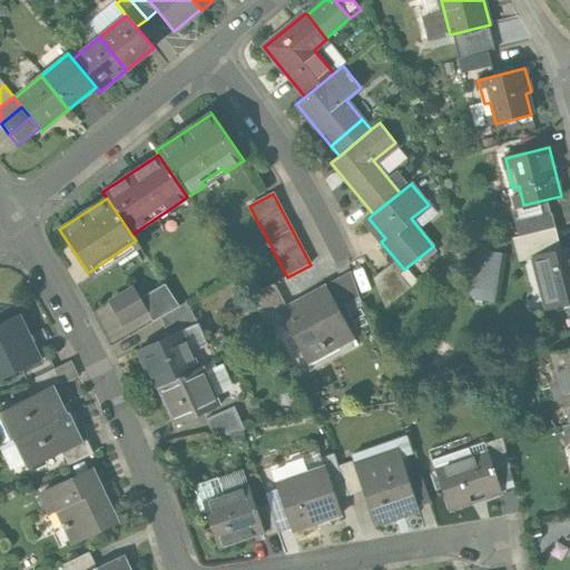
[(544,215),(517,222),(520,237),(548,229),(544,215)]
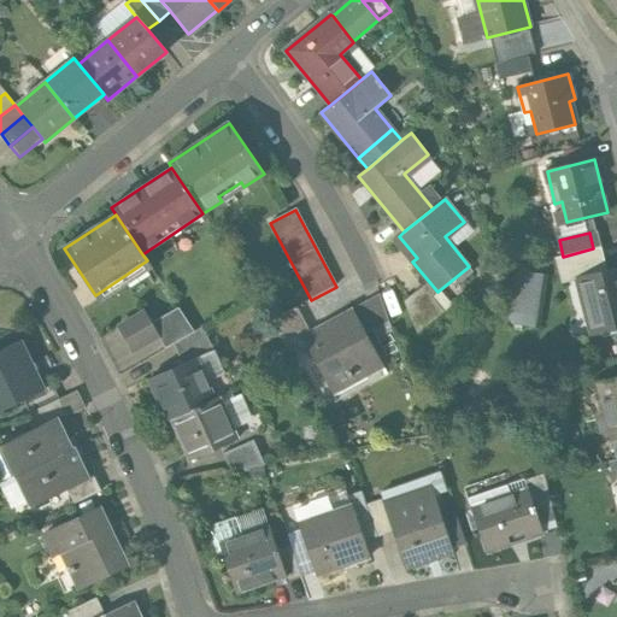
[(616,327),(616,269),(580,278),(593,334),(616,327)]
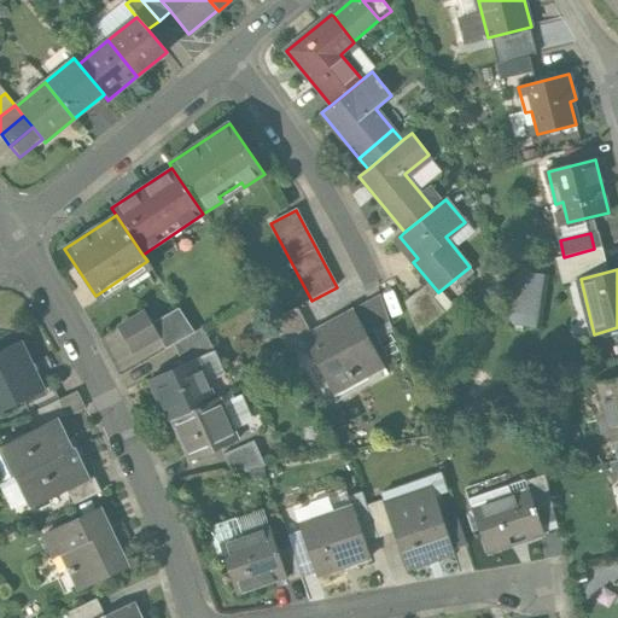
[(549,277),(522,272),(509,284),(508,312),(518,332),(525,332),(525,326),(542,328),(549,277)]
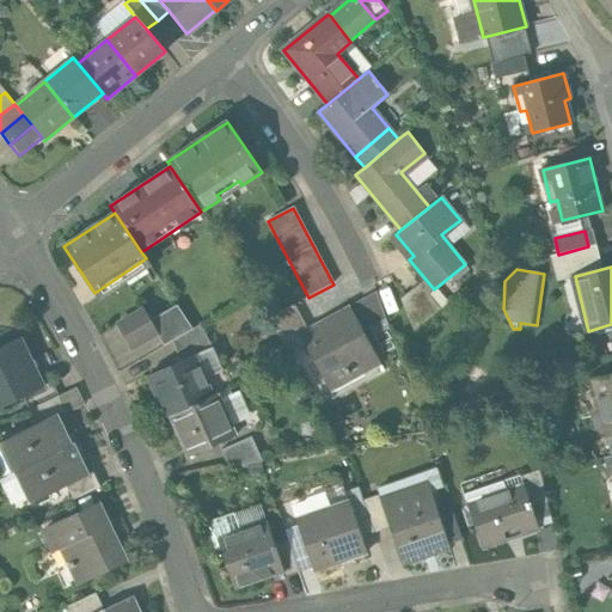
[(377,294),(350,308),(363,334),(386,320),(377,294)]
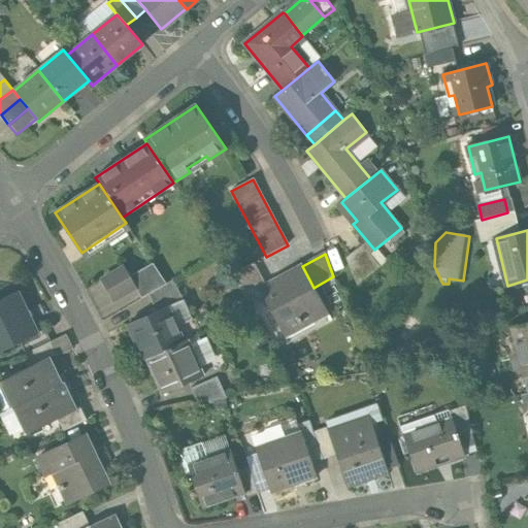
[(129,276),(135,288),(141,298),(149,294),(166,285),(152,263),(129,276)]
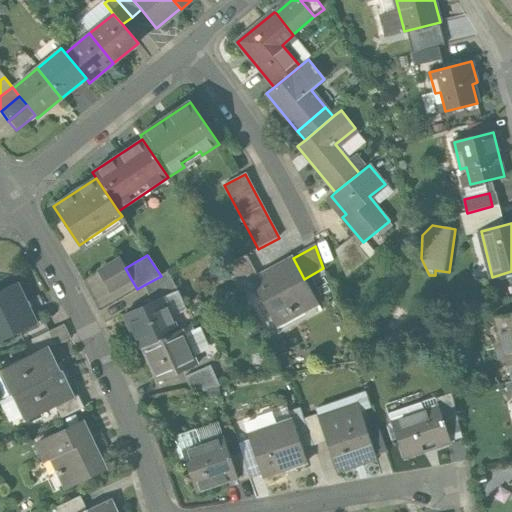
[(246,255),(224,266),(237,290),(252,282),(251,282),(258,278),(246,255)]
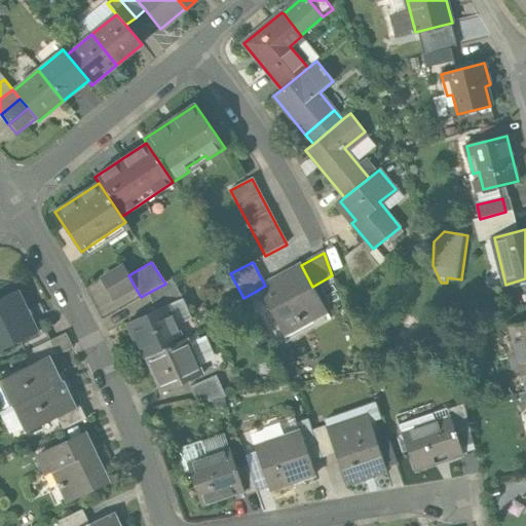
[(265,286),(258,290),(259,290),(283,333),(326,309),(312,287),(301,265),(265,286)]
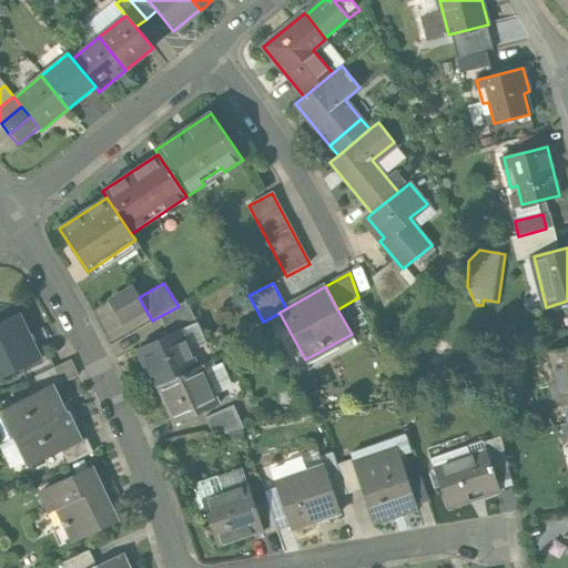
[(133,287),(109,302),(121,324),(145,310),(139,297),(133,287)]
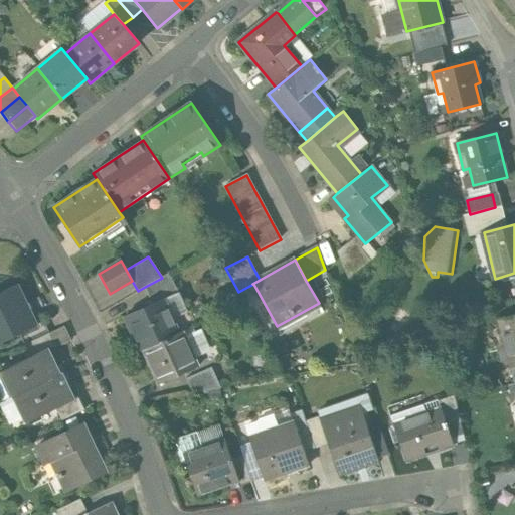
[(162,278),(145,287),(153,305),(163,300),(163,301),(178,294),(169,274),(162,278)]
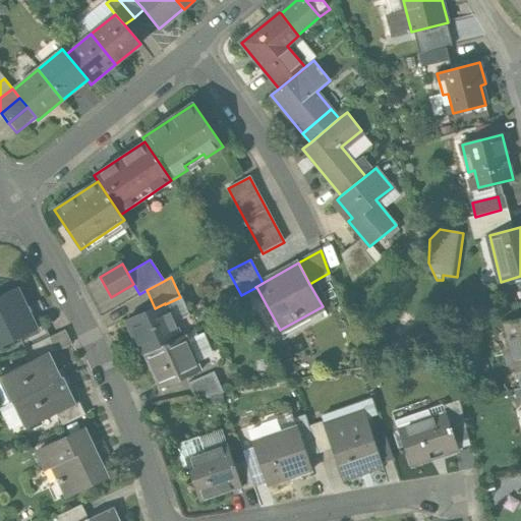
[(34,323),(17,288),(0,296),(0,339),(2,339),(5,345),(19,339),(37,330),(34,323)]
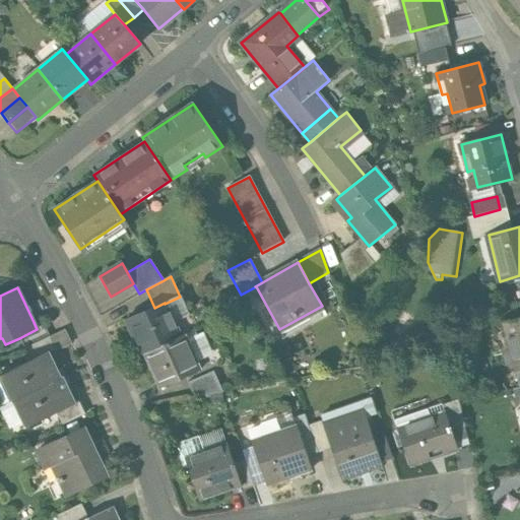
[(154,308),(126,320),(141,354),(145,352),(180,337),(165,304),(165,303),(154,308)]
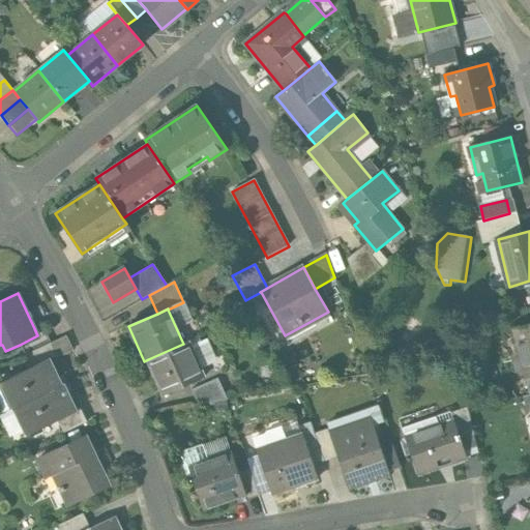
[(37,335),(20,345),(25,355),(51,344),(41,325),(34,328),(37,335)]
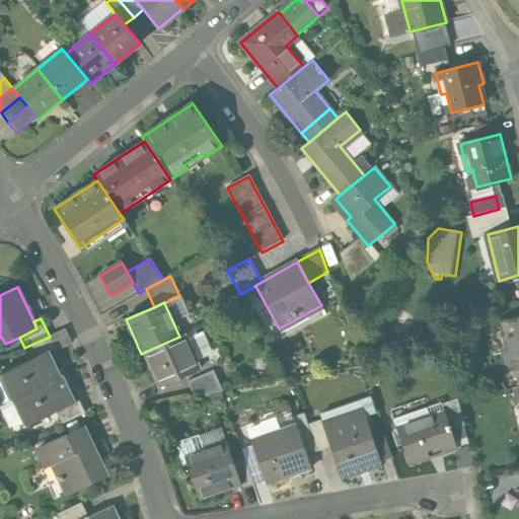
[(518,318),(504,322),(510,348),(513,347),(518,371),(518,318)]
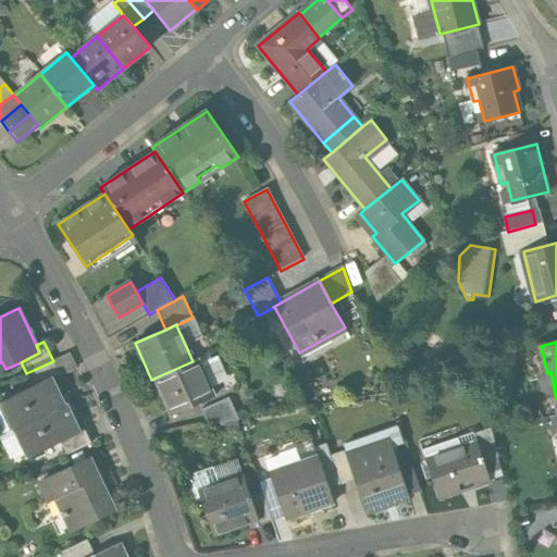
[(193,361),(156,378),(172,415),(213,396),(196,359),(193,361)]
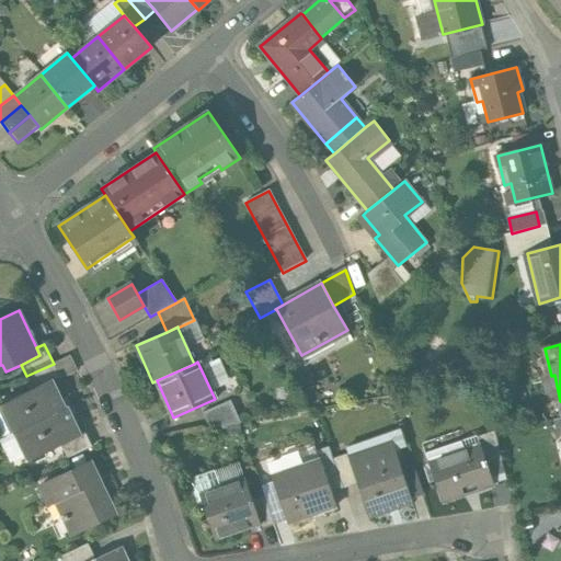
[(53,381),(29,392),(0,404),(0,405),(13,434),(14,433),(66,409),(53,381)]
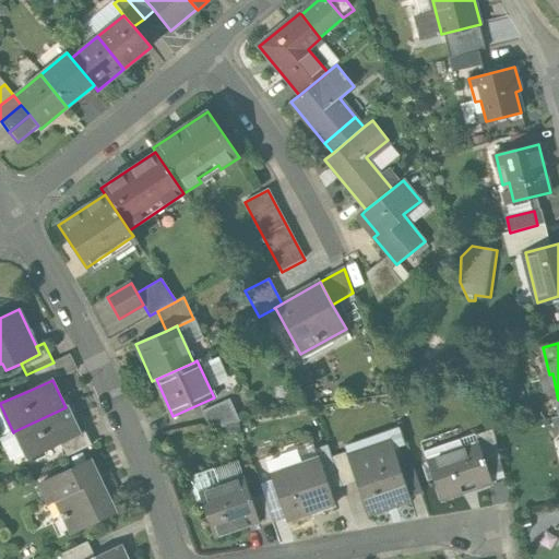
[(236,399),(205,405),(210,426),(240,418),(236,399)]
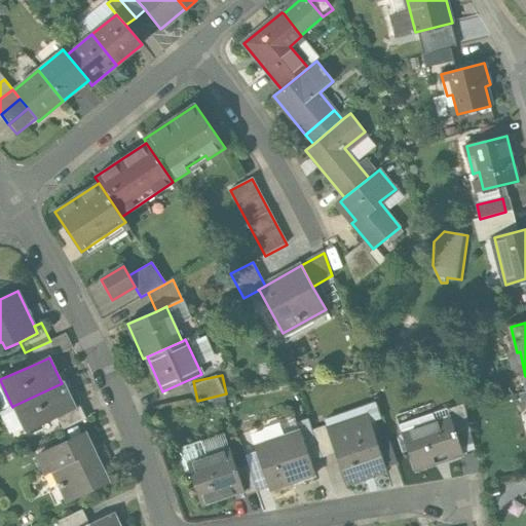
[(62,383),(13,406),(27,431),(57,417),(76,408),(64,382),(62,383)]
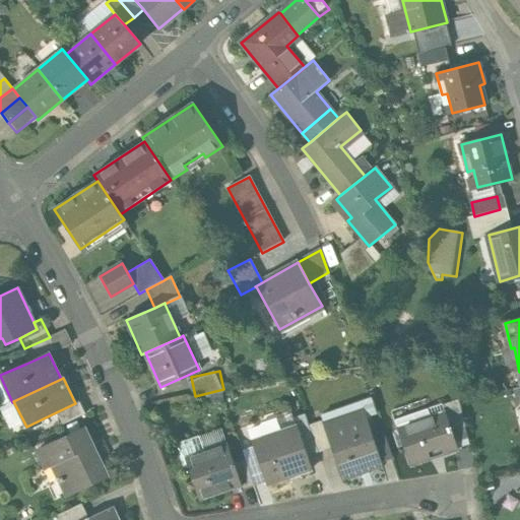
[(458,398),(442,404),(444,410),(445,410),(451,432),(464,427),(458,398)]
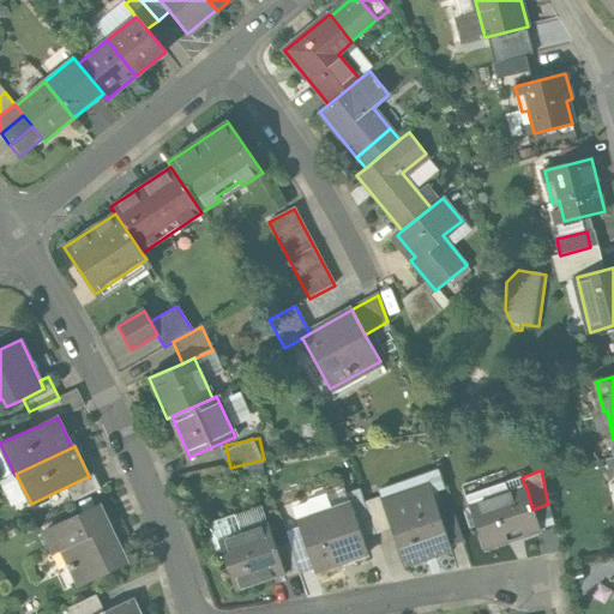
[(505,482),(465,497),(470,510),(470,511),(482,548),(521,535),(522,537),(537,533),(530,510),(533,510),(525,485),(524,485),(507,491),(505,482)]
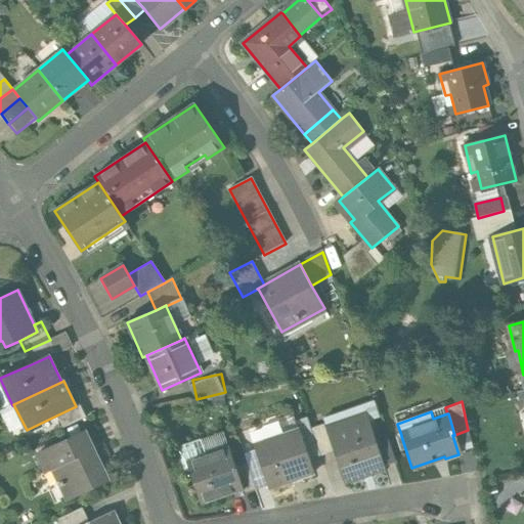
[(367,420),(328,433),(344,482),(384,469),(367,420)]
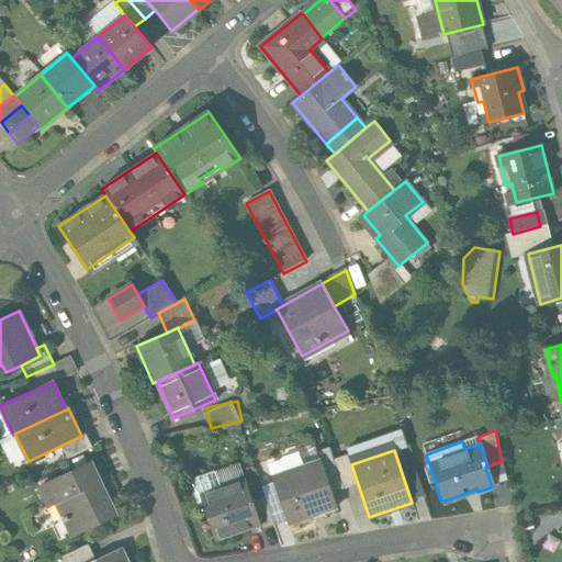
[(318,462),(272,478),(289,526),(335,510),(318,462)]
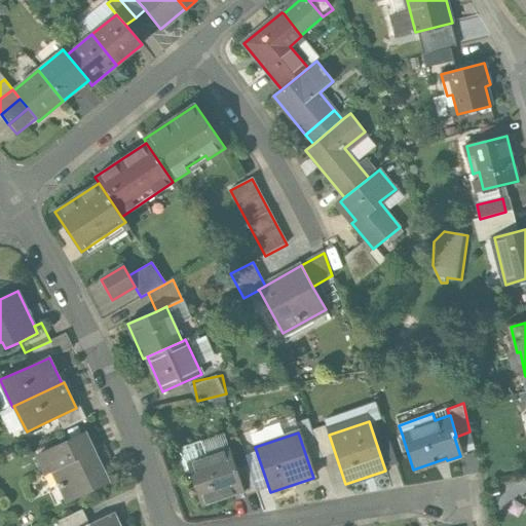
[(85,434),(38,456),(46,474),(55,470),(62,484),(61,485),(68,500),(105,483),(90,453),(94,452),(85,434)]
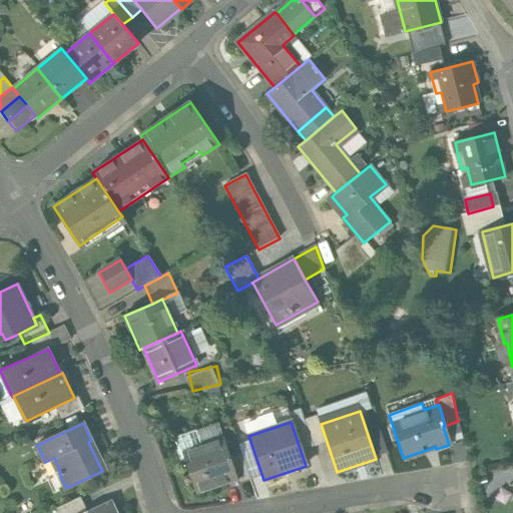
[(222,440),(202,447),(196,430),(173,438),(179,455),(184,454),(197,493),(236,480),(229,459),(222,440)]
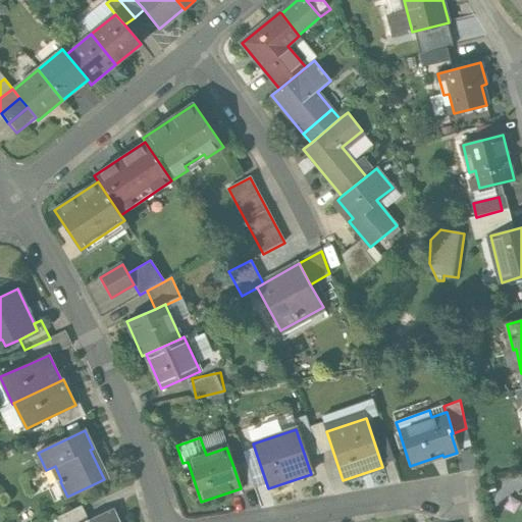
[(246,462),(233,467),(241,488),(243,493),(255,489),(246,462)]
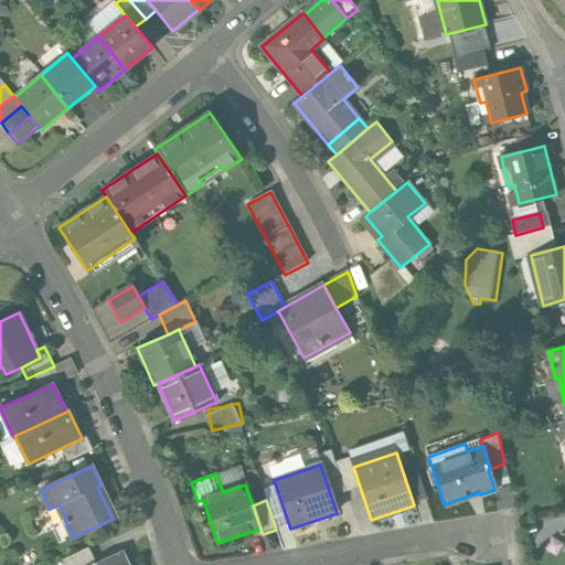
[(68,564),(82,564),(97,560),(92,546),(65,556),(68,564)]
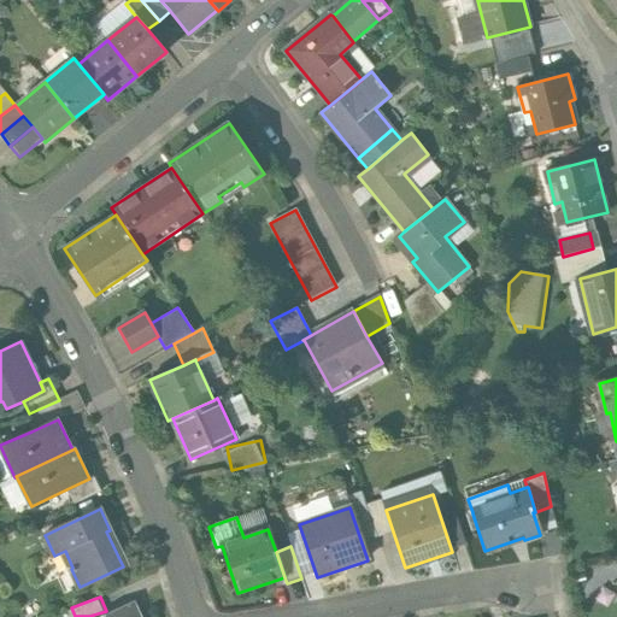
[(139,616),(133,604),(103,616),(139,616)]
